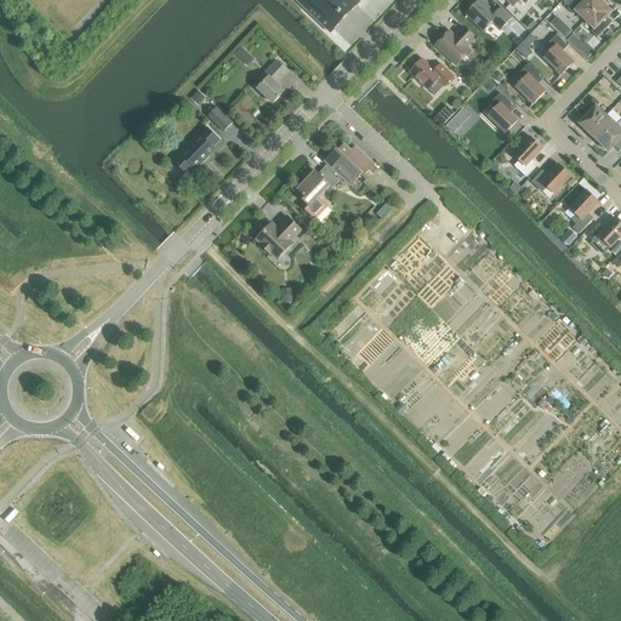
[(360,3),(357,0),(295,0),(330,34),(360,3)]
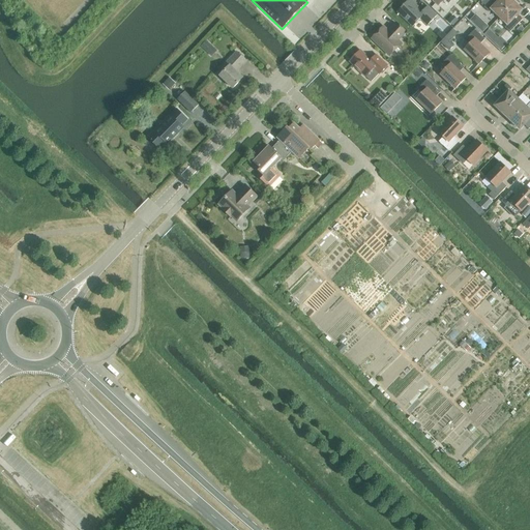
[(399,13),(412,26),(418,20),(421,21),(427,26),(436,16),(427,7),(421,12),(408,0),(401,9),(401,11),(399,13)]
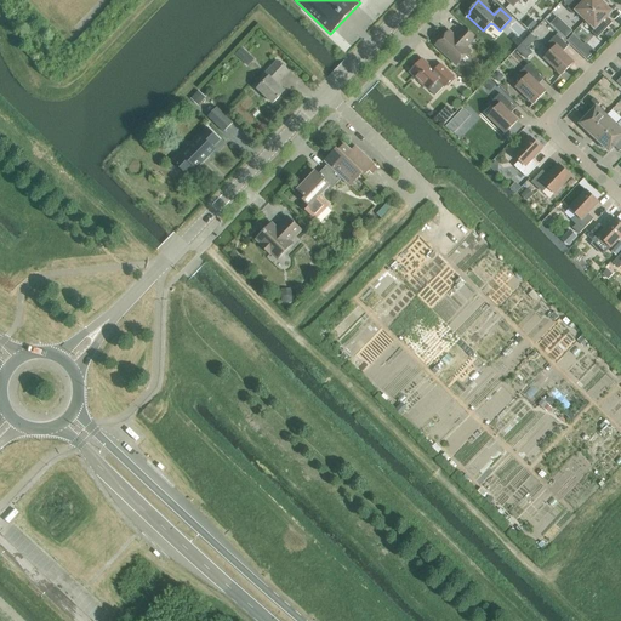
[(565,0),(564,3),(569,7),(567,10),(573,15),(576,12),(585,21),(603,1),(600,0),(565,0)]
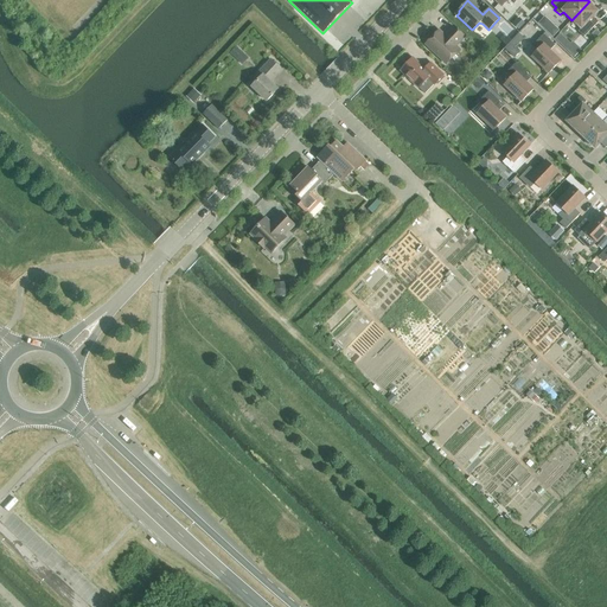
[(589,1),(572,20),(581,29),(577,32),(583,38),(599,23),(593,18),(598,12),(594,8),(594,6),(589,1)]
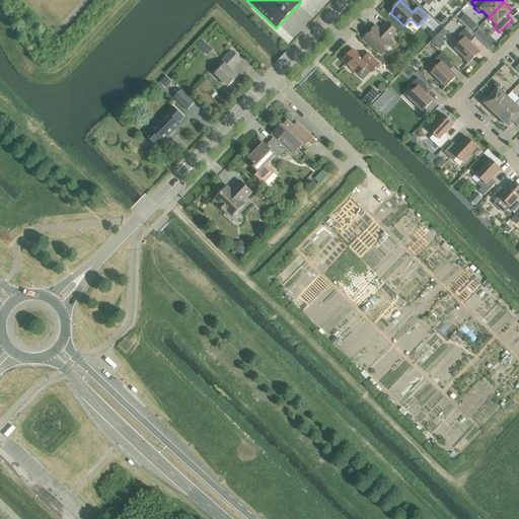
[(466,14),(460,20),(466,26),(470,22),(470,18),(466,14)]
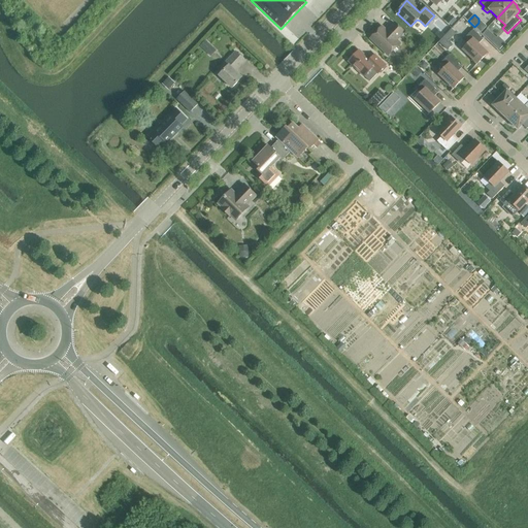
[(451,17),(447,22),(451,26),(455,22),(451,17)]
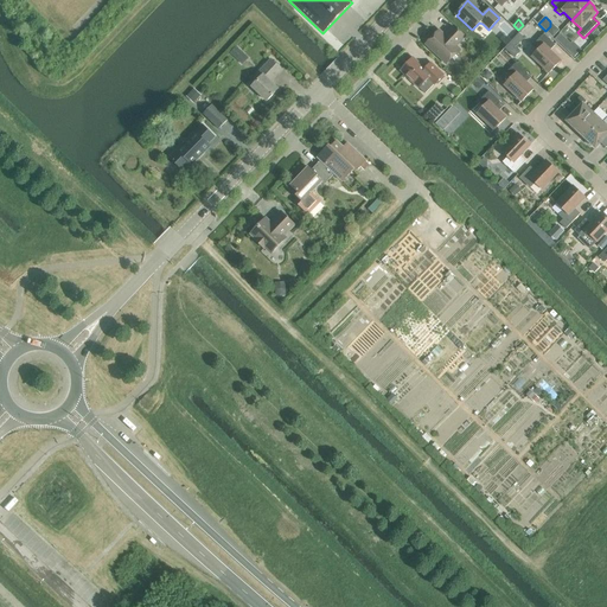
[(447,33),(448,33),(445,37),(439,31),(426,45),(446,64),(459,50),(455,46),(464,38),(453,27),(447,33)]
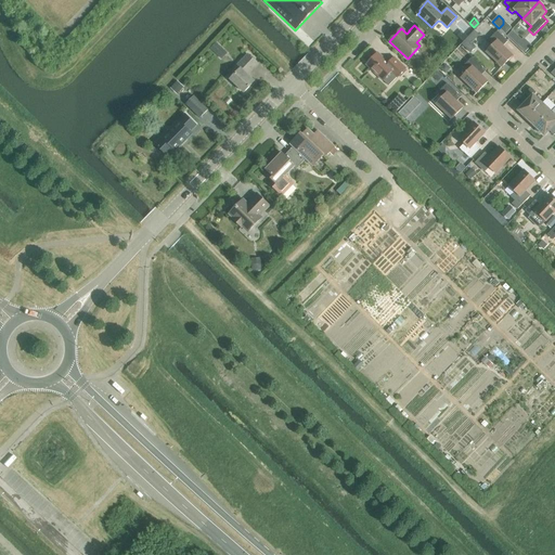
[(503,47),(507,42),(497,31),(487,42),(491,47),(487,52),(502,67),(513,56),(503,47)]
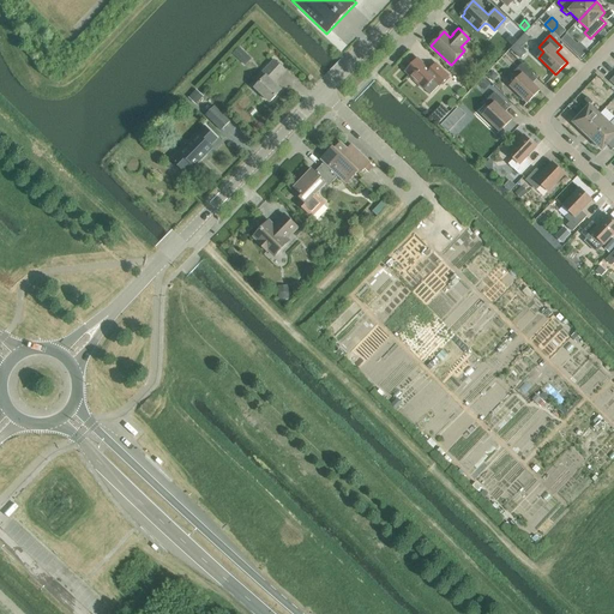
[(515,46),(511,49),(516,54),(519,50),(521,49),(516,44),(515,46)]
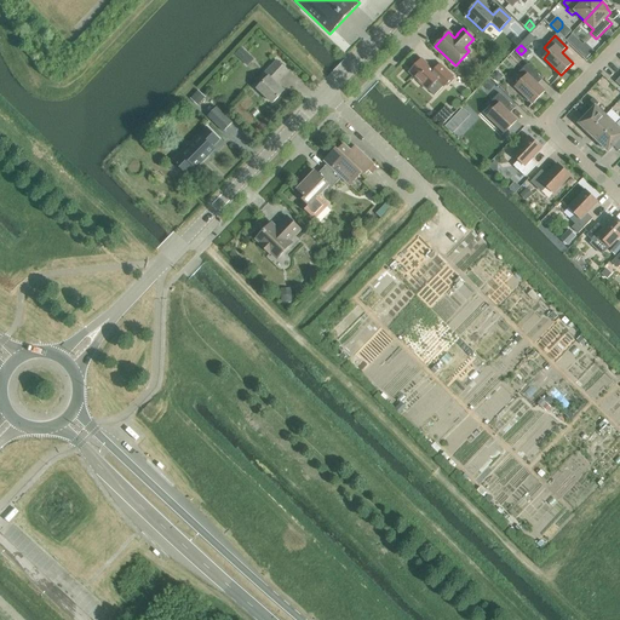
[(579,53),(586,61),(593,53),(586,46),(579,53)]
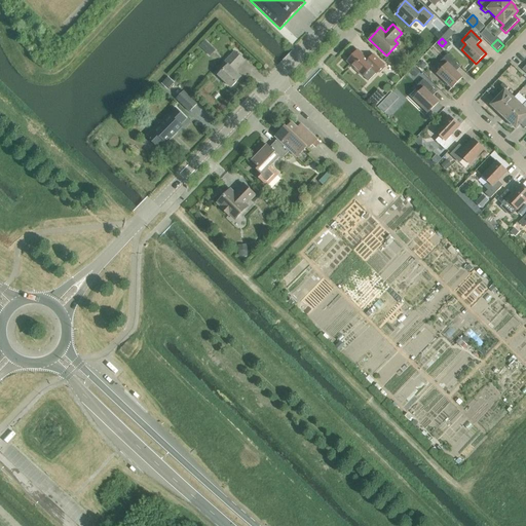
[(358,50),(346,62),(362,77),(368,82),(376,74),(384,66),(373,54),(368,61),(358,50)]
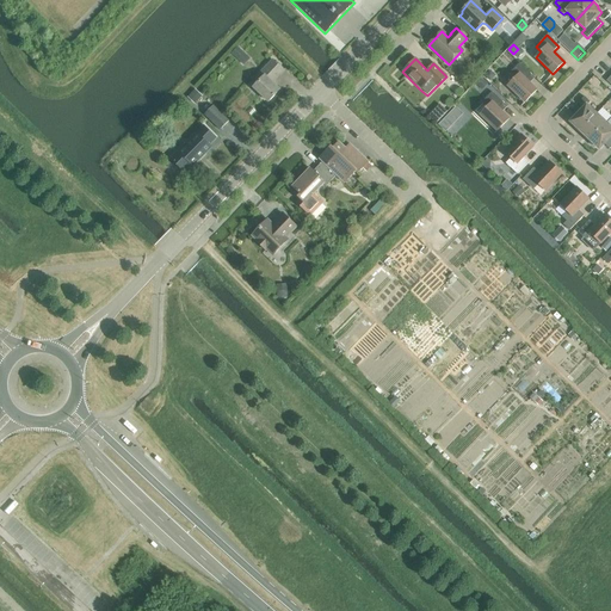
[(271,71),(253,88),(269,103),(279,91),(281,91),(272,82),(284,71),(273,60),(267,67),(271,71)]
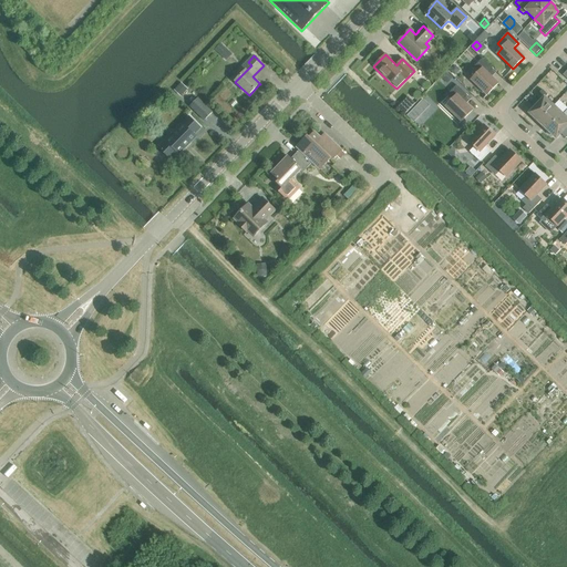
[(471,80),(487,95),(498,84),(487,74),(493,70),(482,59),(473,69),(477,73),(471,80)]
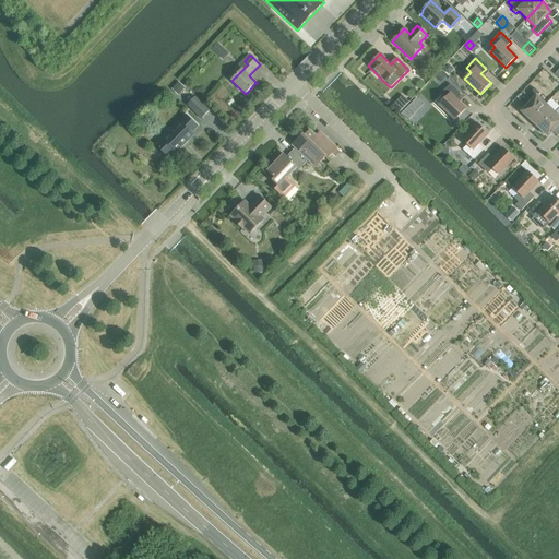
[(178,83),(173,90),(178,95),(185,88),(178,83)]
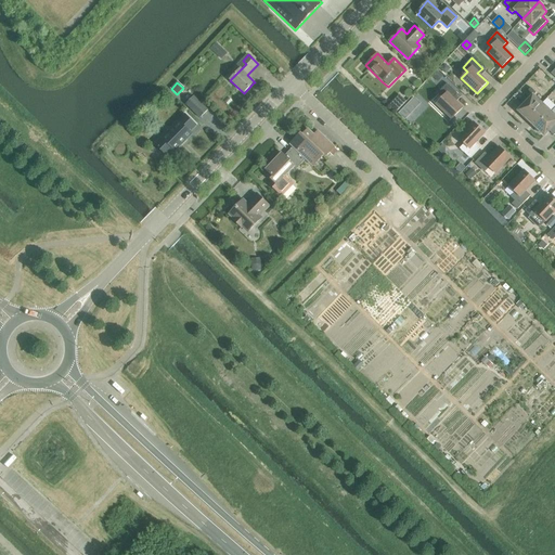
[(436,104),(452,119),(462,108),(452,99),(457,94),(447,84),(438,93),(442,98),(436,104)]
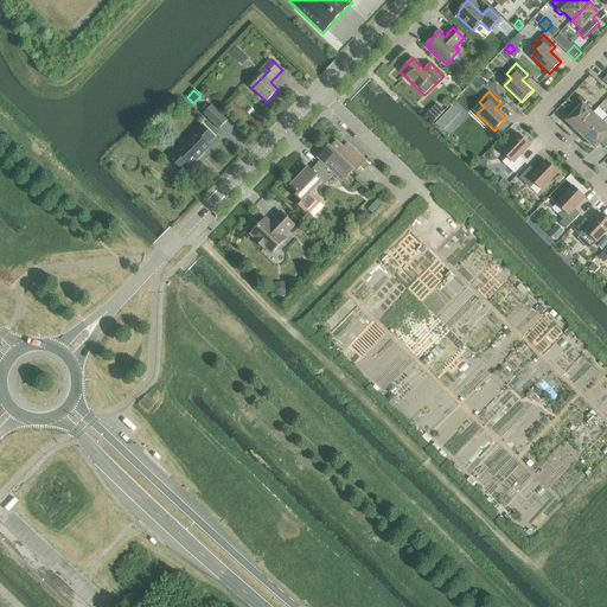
[(575,133),(576,132),(576,131),(593,114),(583,106),(586,102),(580,96),(566,112),(572,116),(567,122),(570,126),(570,128),(575,133)]
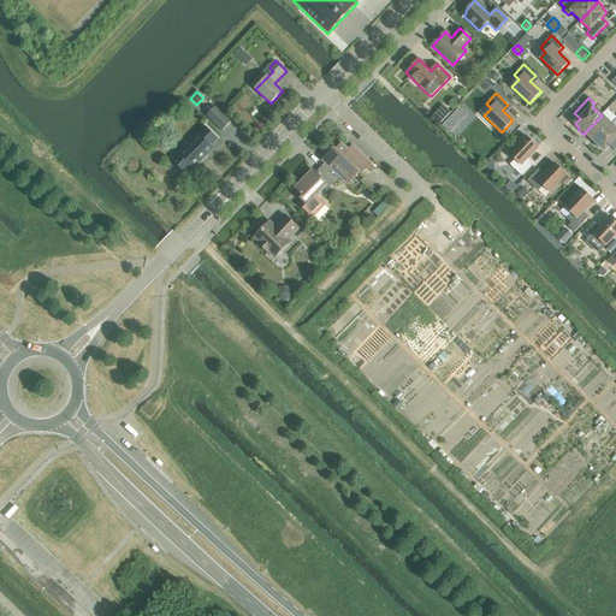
[(444,105),(433,116),(440,123),(451,112),(444,105)]
